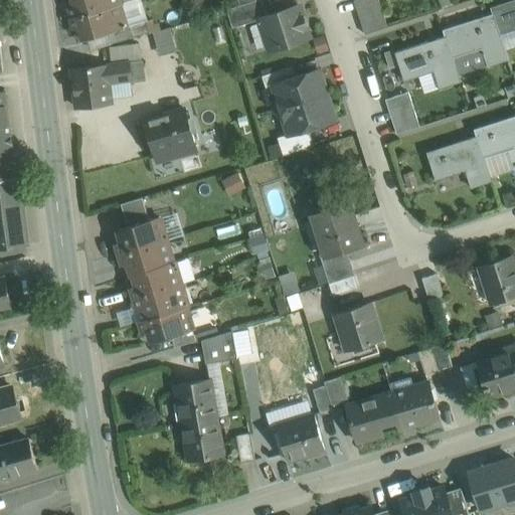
[(72,0),(74,5),(69,7),(72,17),(72,18),(118,4),(118,5),(119,4),(117,0),(72,0)]
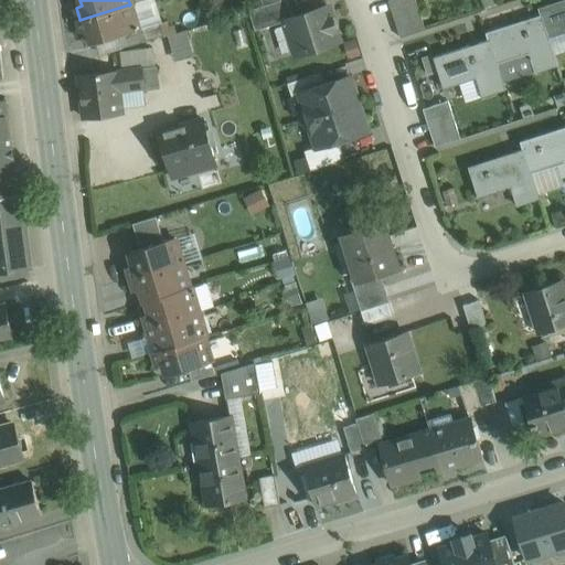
[(279,0),(264,6),(249,10),(255,31),(286,21),(286,20),(294,17),(287,0),(279,0)]
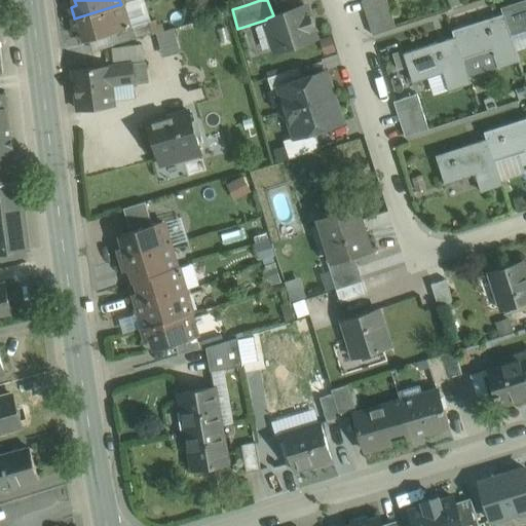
[(386,0),(361,0),(365,11),(388,4),(386,0)]
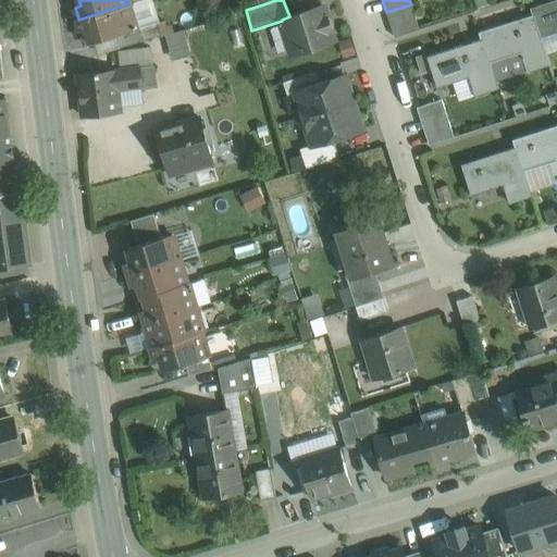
[(556,0),(554,0),(531,8),(533,14),(541,38),(542,38),(556,33),(556,0)]
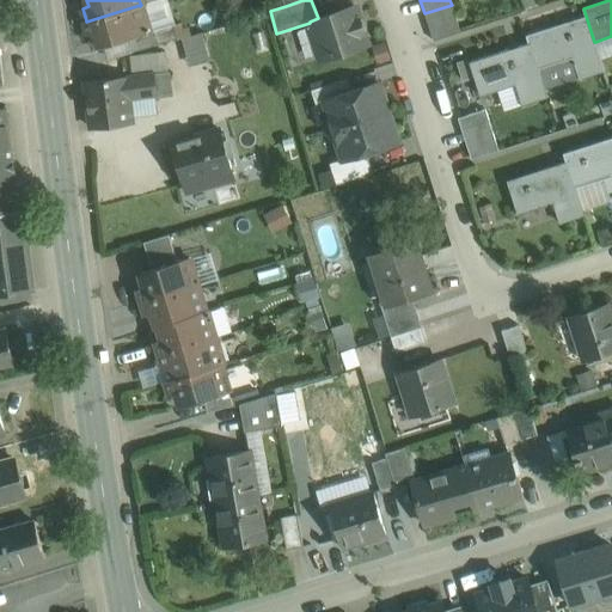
[(140,5),(86,22),(86,20),(84,20),(89,35),(95,32),(99,47),(147,32),(140,6),(140,5)]
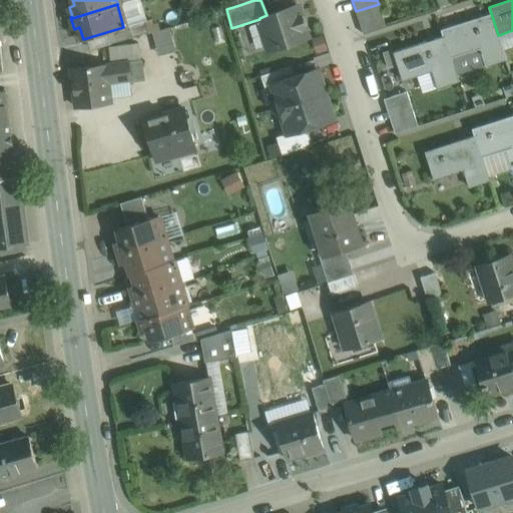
[(379,4),(356,11),(360,23),(383,15),(379,4)]
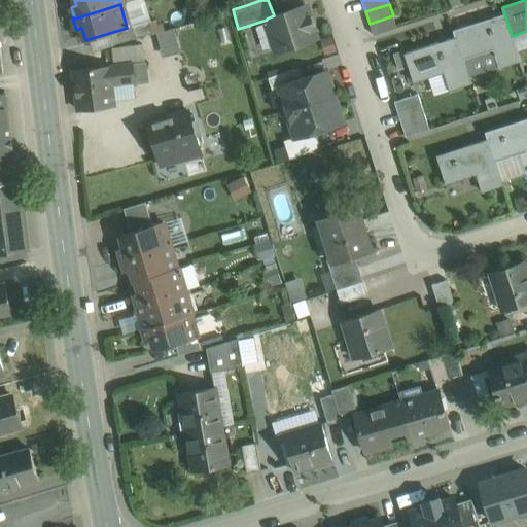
[(274,15),(267,19),(267,20),(277,50),(316,38),(306,6),(274,15)]
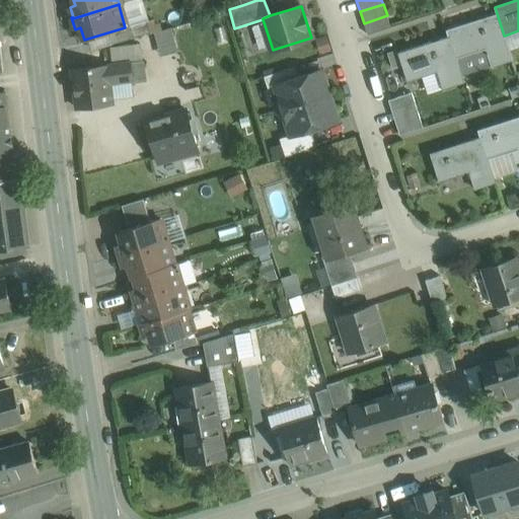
[(497,13),(446,29),(448,36),(449,36),(456,58),(457,58),(489,48),(493,60),(510,55),(511,60),(513,60),(505,35),(504,35),(497,13)]
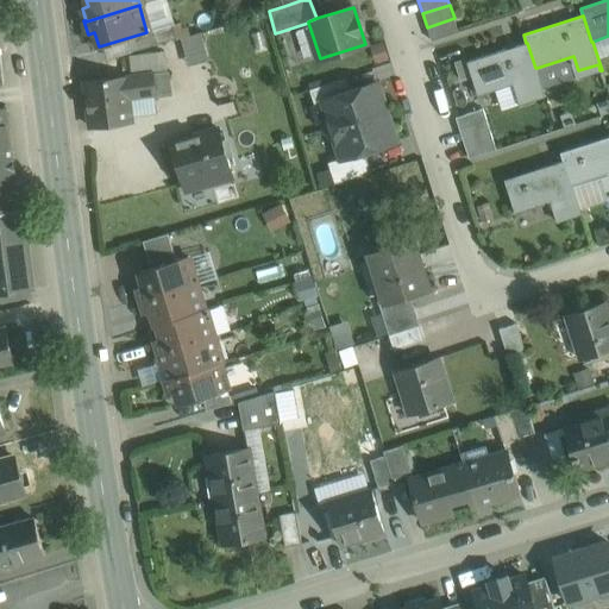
[(454,18),(427,27),(432,41),(459,32),(454,18)]
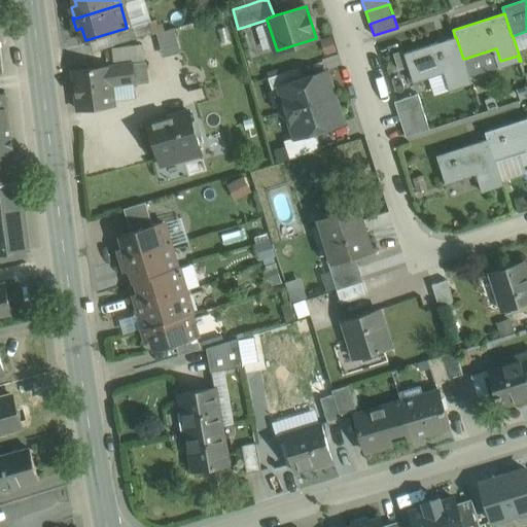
[(455,37),(405,54),(414,82),(448,72),(452,84),(468,79),(470,84),(471,83),(464,59),(463,59),(456,37),(455,37)]
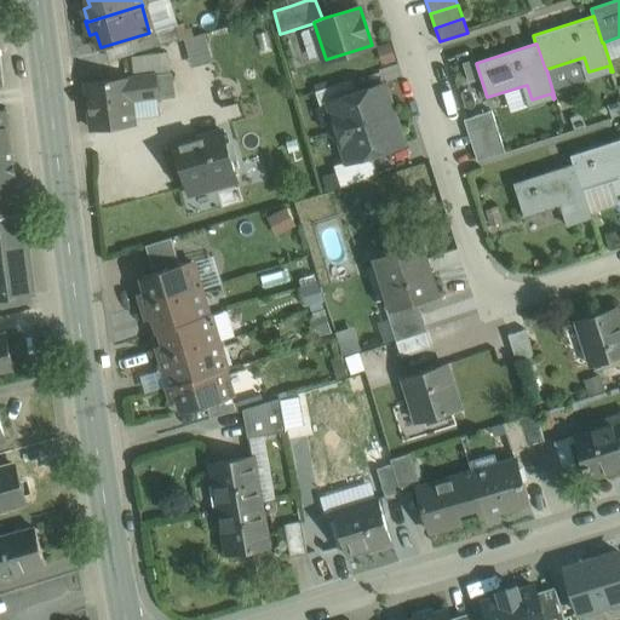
[(154,75),(87,84),(93,130),(133,125),(130,101),(158,97),(154,75)]
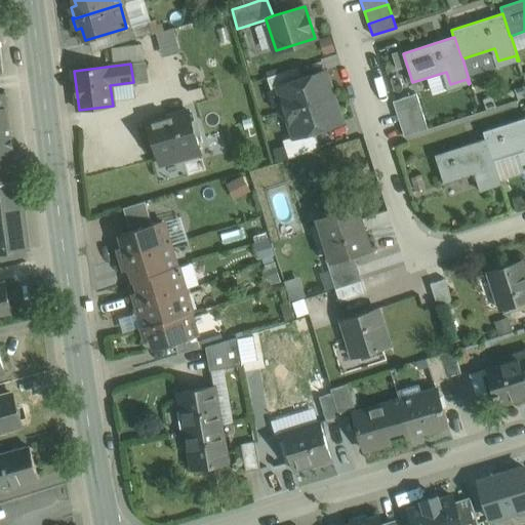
[(298,67),(267,77),(271,89),(279,87),(279,86),(303,79),(298,67)]
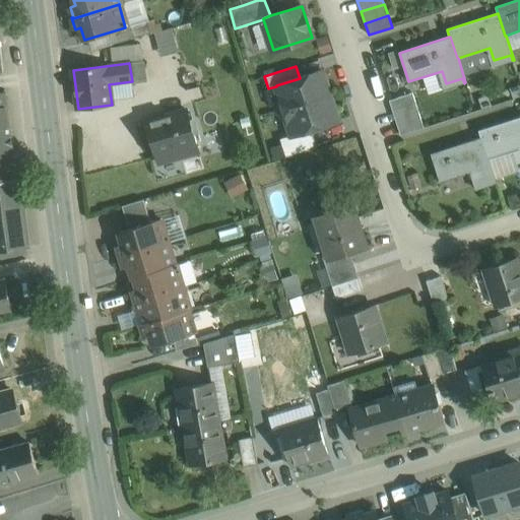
[(300,78),(276,85),(276,86),(283,109),(330,93),(322,70),(300,78)]
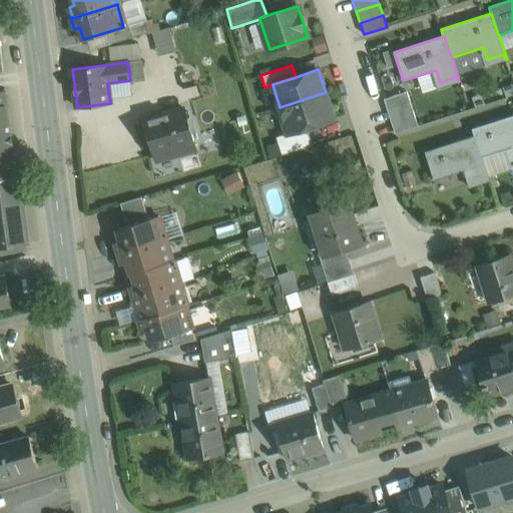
[(0,90),(0,163),(14,161),(5,90),(0,90)]
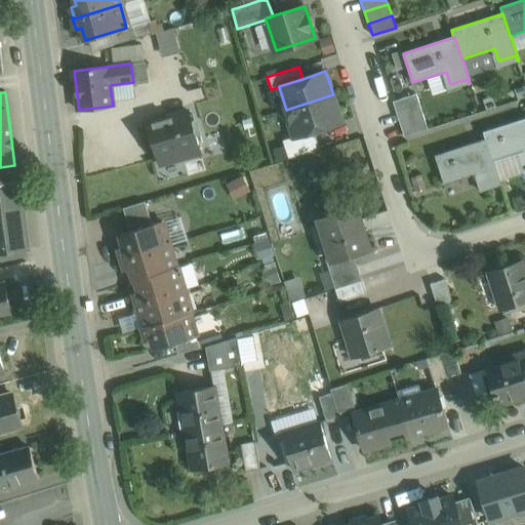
[(416,93),(393,102),(397,113),(420,106),(416,93)]
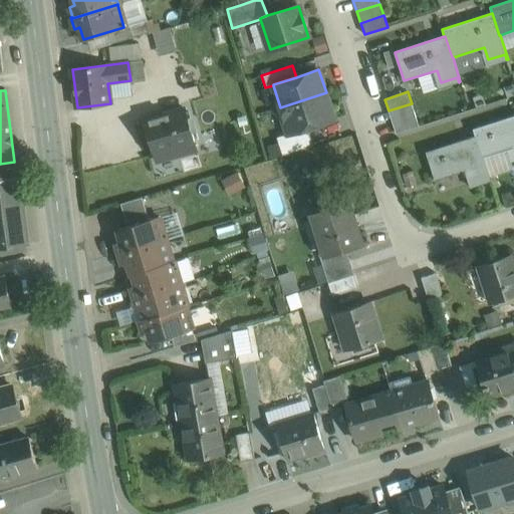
[(326,92),(280,107),(288,134),(289,135),(308,129),(334,119),(326,92)]
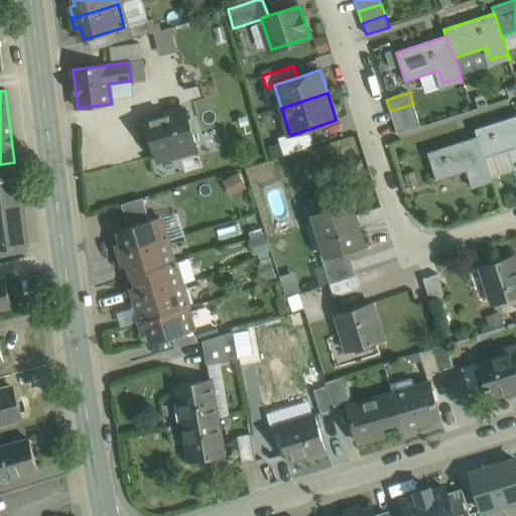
[(413,104),(390,111),(394,122),(417,115),(413,104)]
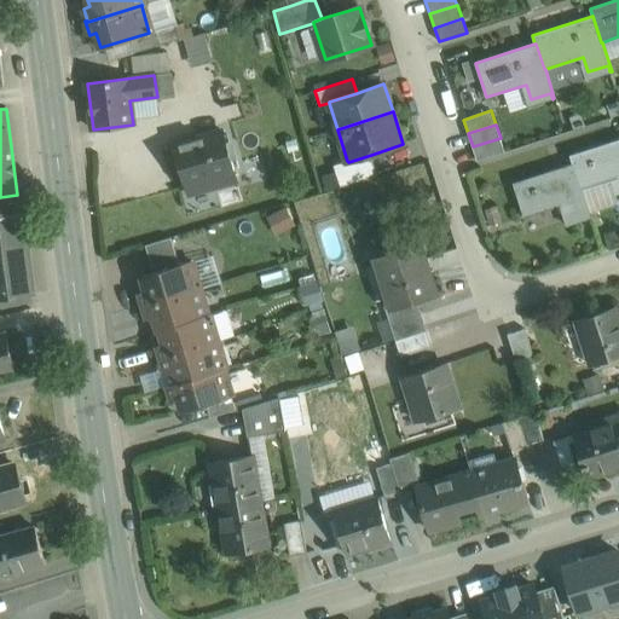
[(221,132),(177,145),(175,145),(189,194),(190,194),(190,192),(212,186),(212,187),(213,186),(210,179),(235,173),(223,131),(221,132)]
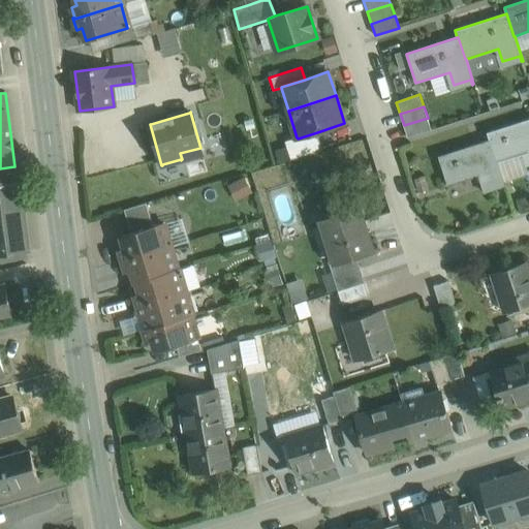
[(428,118),(404,125),(407,137),(431,130),(428,118)]
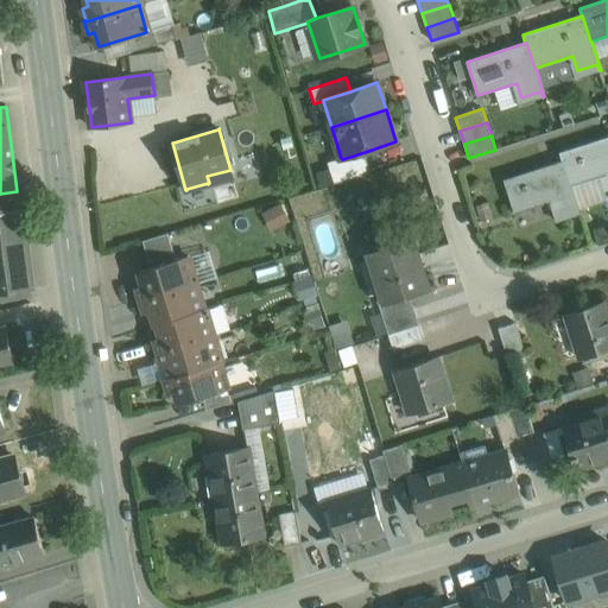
[(607,137),(561,152),(564,159),(578,206),(606,197),(607,196),(607,137)]
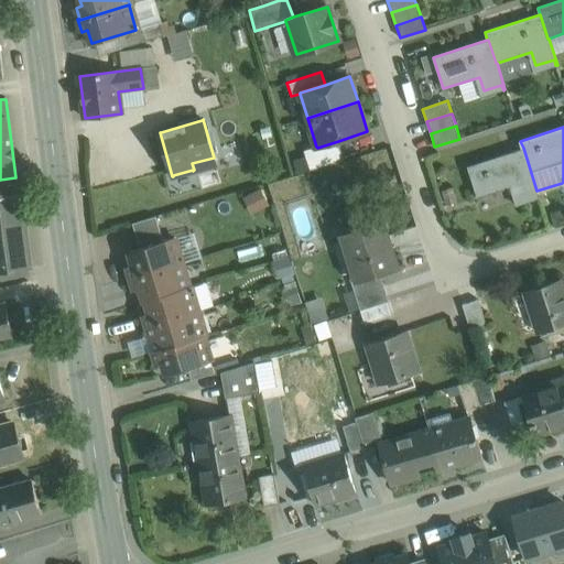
[(338,141),(317,148),(316,147),(304,150),(311,170),(344,160),(338,141)]
